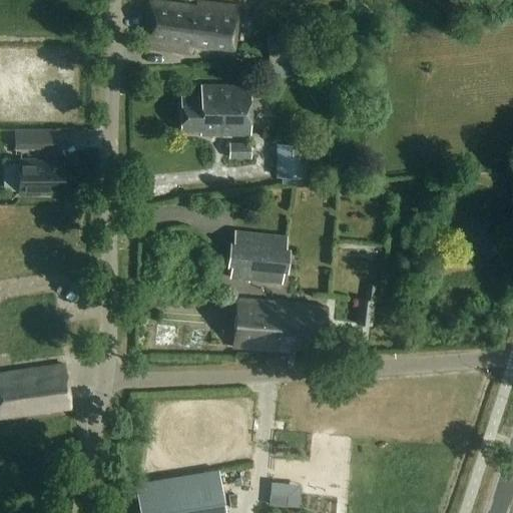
[(202,2),(190,0),(148,0),(147,11),(151,12),(149,26),(145,26),(142,43),(192,51),(194,41),(235,48),(242,6),(202,0),(202,2)]
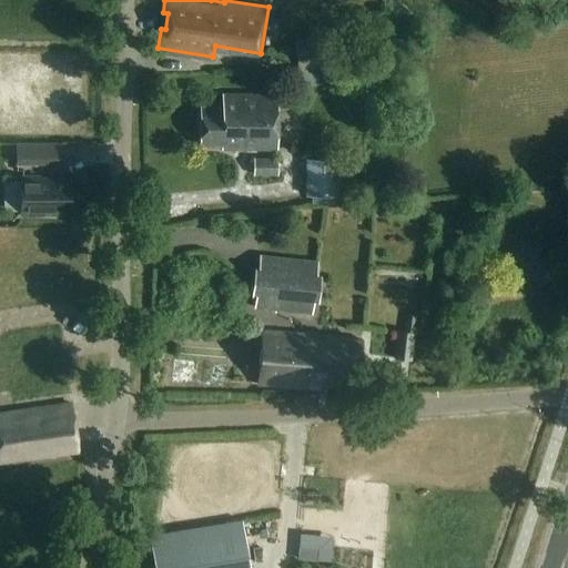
[(298,72),(336,67),(333,36),(294,41),(298,72)]
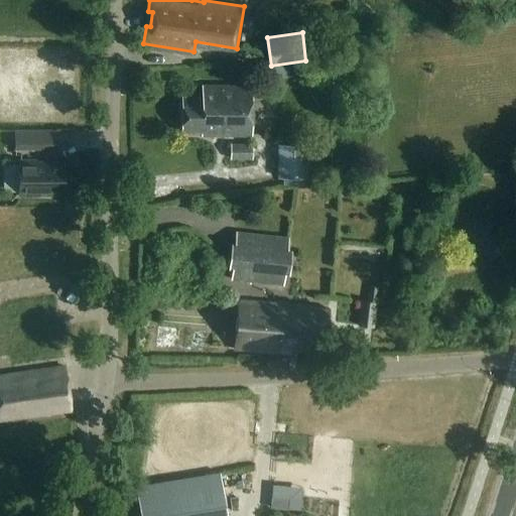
[(251,135),(252,85),(203,84),(203,98),(182,97),(183,132),(202,132),(202,134),(251,135)]
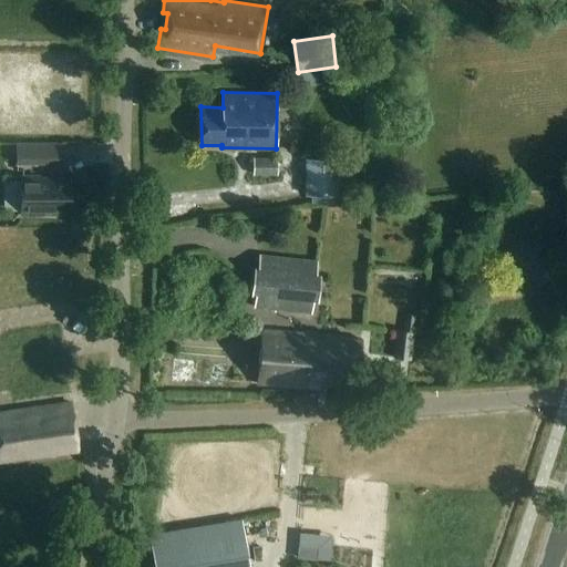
[(17,144),(17,164),(61,164),(61,144),(17,144)]
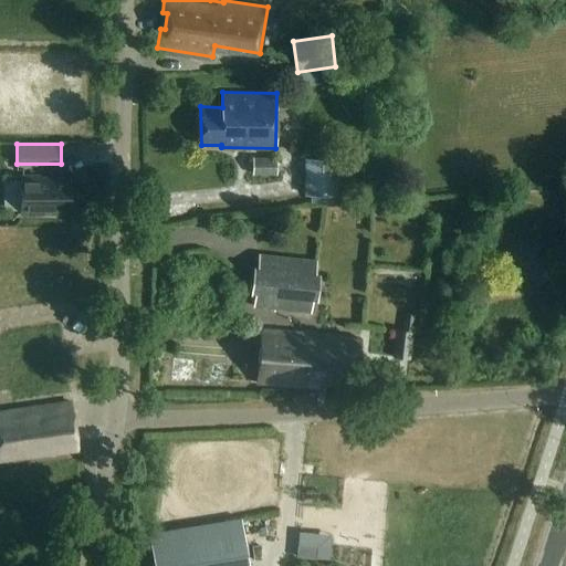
[(254,177),(278,177),(278,159),(254,159),(254,177)]
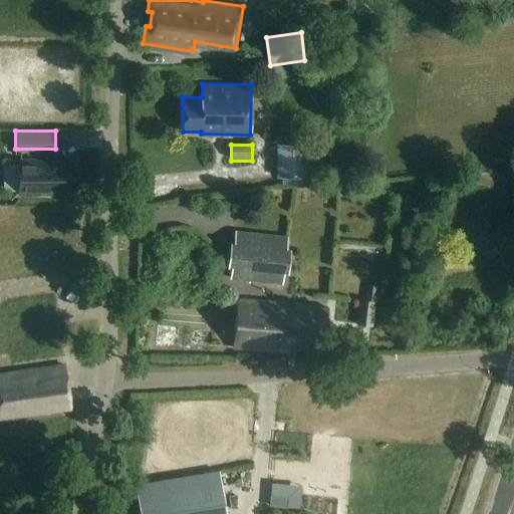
[(307,179),(308,145),(277,145),(277,179),(307,179)]
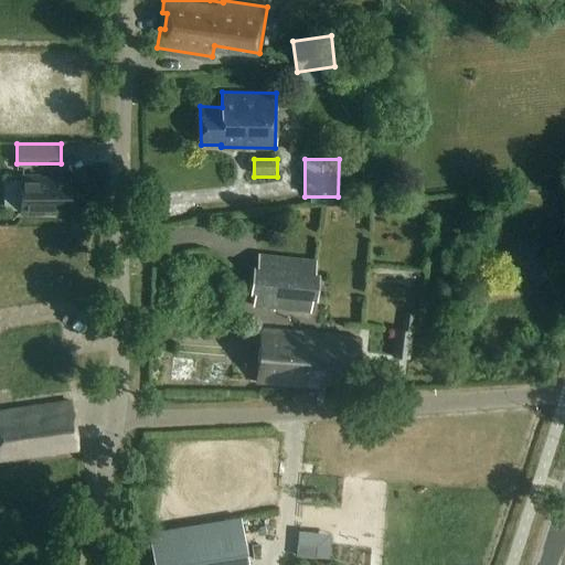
[(45,177),(24,177),(24,214),(60,214),(60,211),(74,211),(74,180),(45,180),(45,177)]
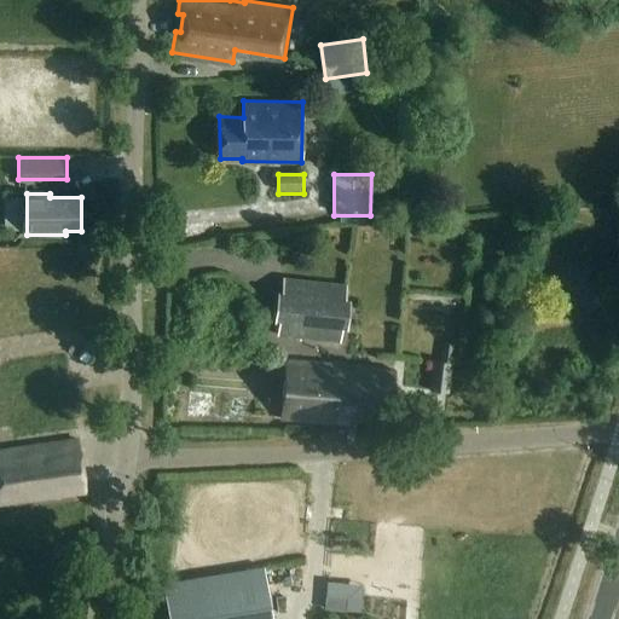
[(340,342),(346,287),(284,279),(278,335),(340,342)]
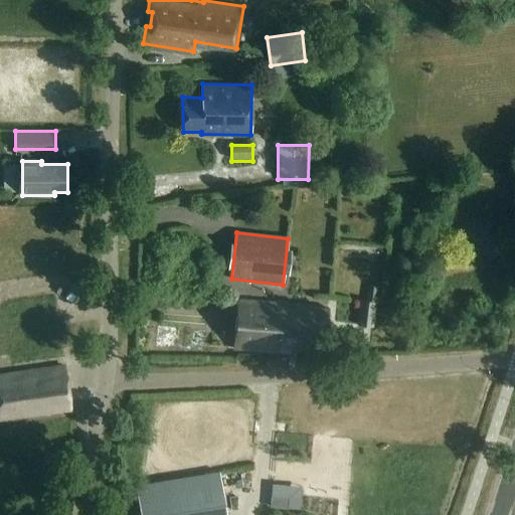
[(376,302),(378,287),(369,286),(367,301),(376,302)]
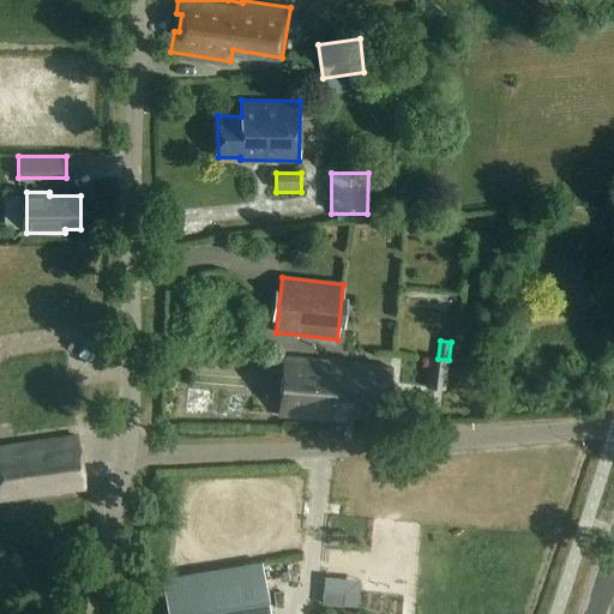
[(389,415),(392,367),(355,365),(355,362),(284,357),(280,415),(349,421),(350,413),(389,415)]
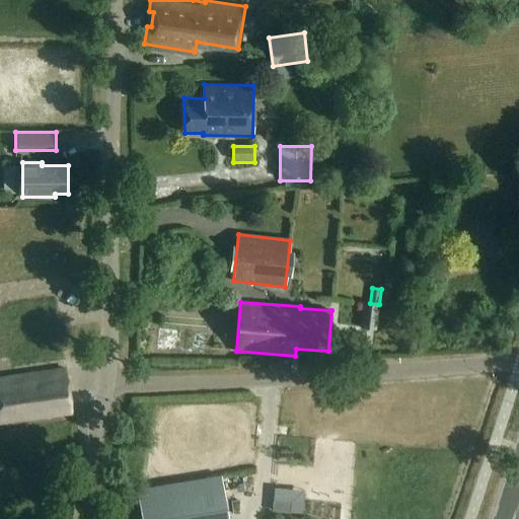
[(376,329),(379,305),(363,303),(360,328),(376,329)]
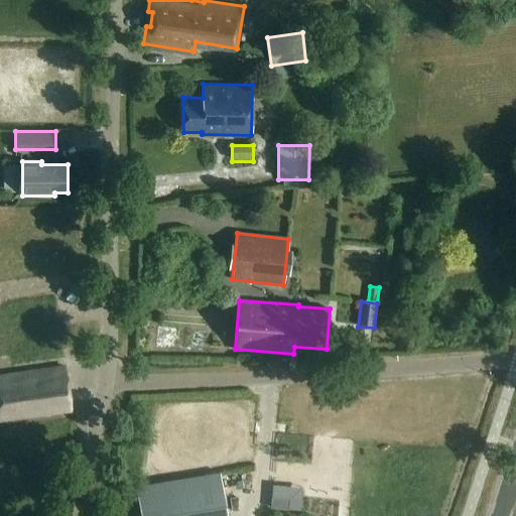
[(0,421),(70,412),(63,368),(0,377),(0,421)]
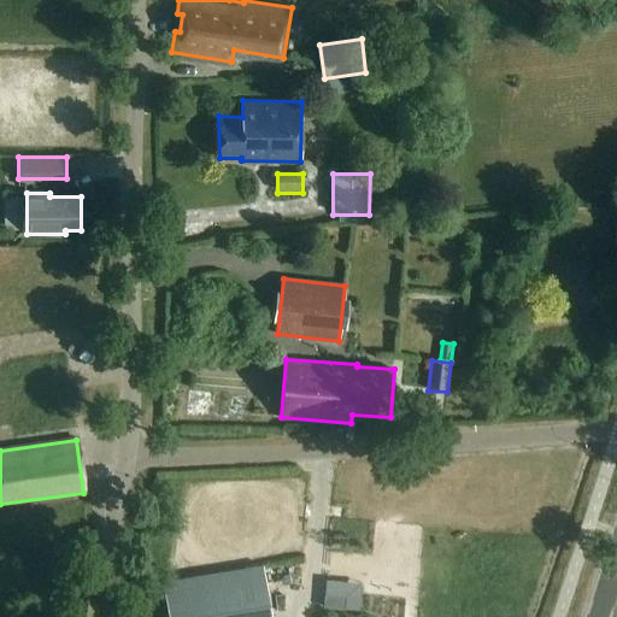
[(169,616),(270,616),(263,565),(163,582),(169,616)]
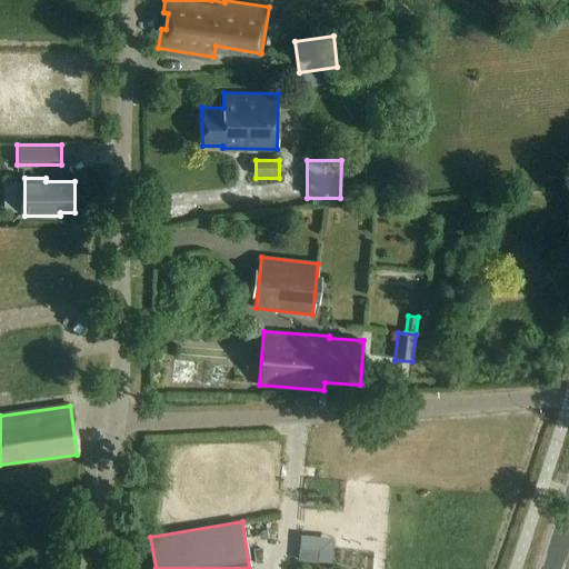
[(332,538),(300,536),(298,561),(331,563),(332,538)]
